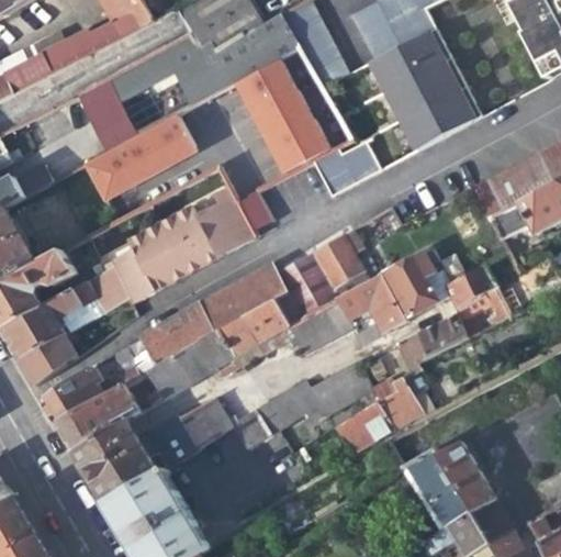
[(22,3),(27,0),(0,0),(0,19),(8,15),(22,3)]
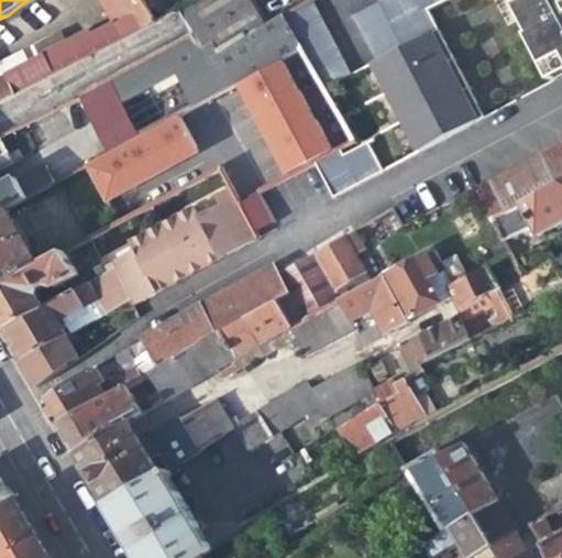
[(188,0),(154,20),(121,37),(32,85),(0,101),(0,134),(1,134),(77,94),(189,32),(198,47),(210,42),(217,54),(262,25),(249,0),(188,0)]
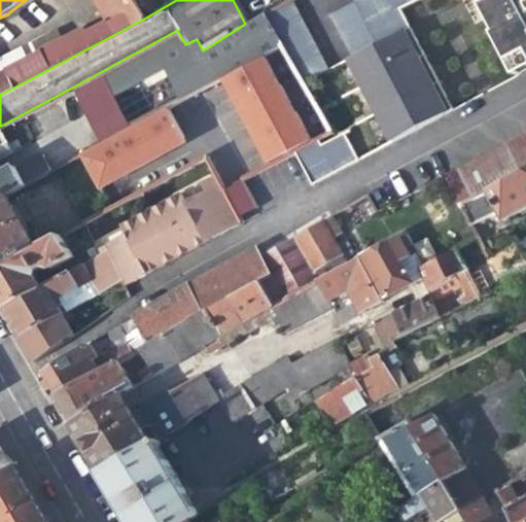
[(95,0),(106,22),(113,35),(144,19),(135,0),(95,0)]
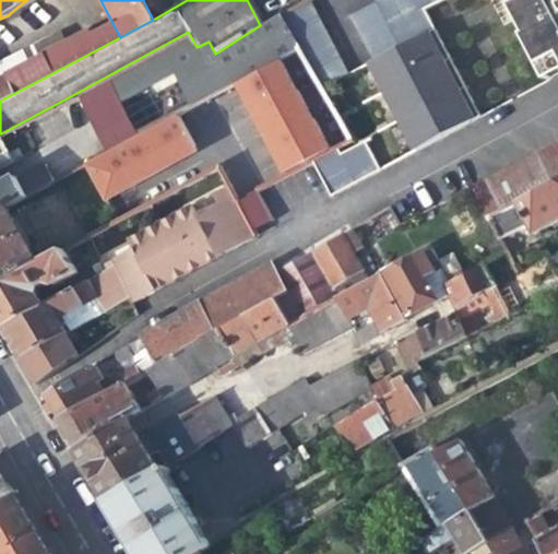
[(375,0),(345,15),(369,58),(428,27),(419,10),(437,0),(375,0)]
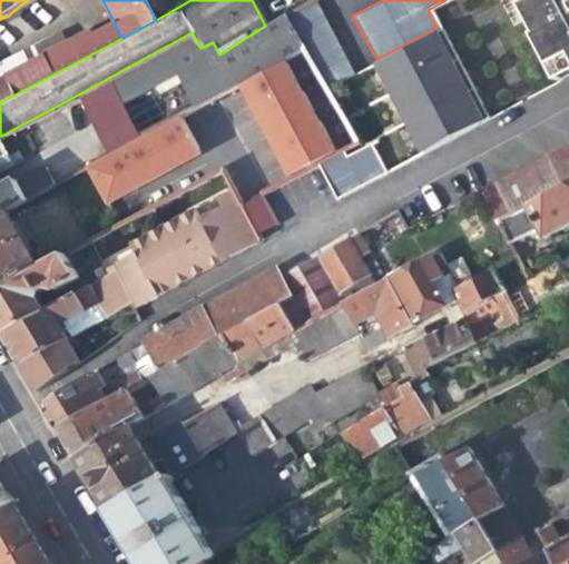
[(512,0),(530,32),(545,25),(532,1),(535,0),(512,0)]
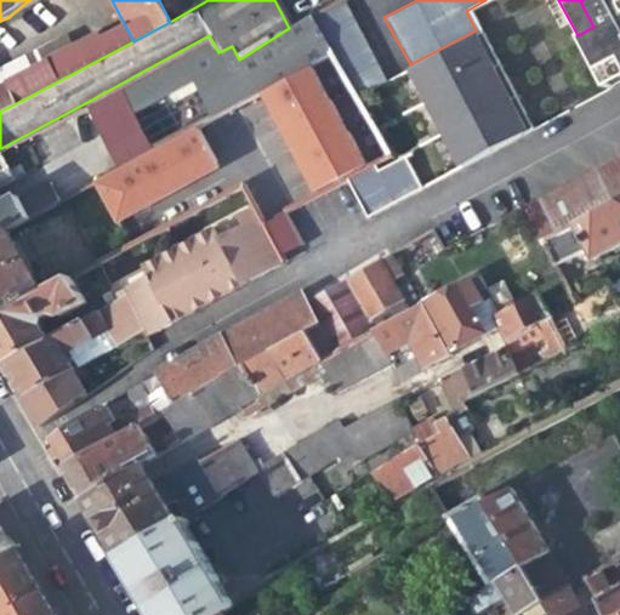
[(593,27),(578,35),(582,45),(604,86),(619,78),(619,0),(582,0),(580,1),(593,27)]
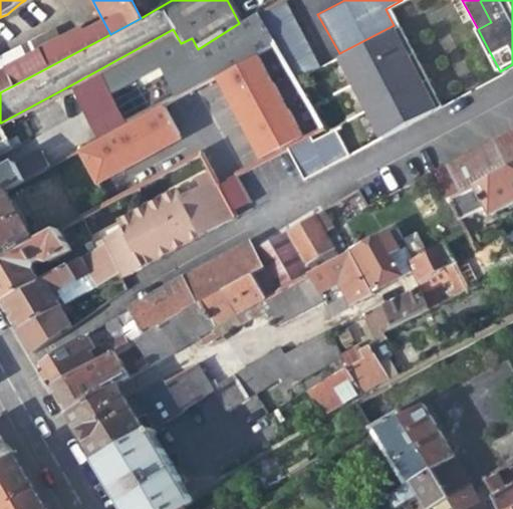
[(254,14),(270,43),(291,80),(312,68),(275,3),(254,14)]
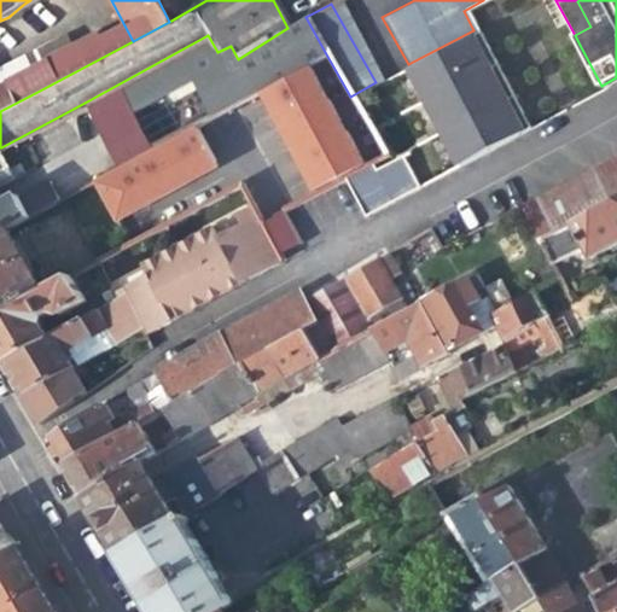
[(99,132),(117,167),(195,123),(260,88),(303,64),(325,52),(306,17),(287,28),(238,59),(231,46),(217,52),(208,35),(85,103),(99,132)]
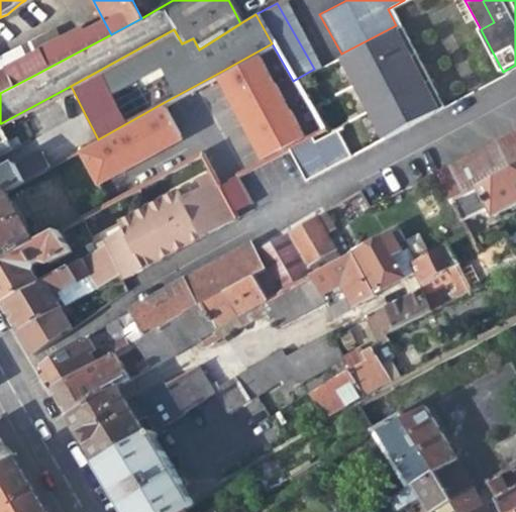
[(29,78),(111,34),(104,21),(84,32),(83,30),(20,63),(29,78)]
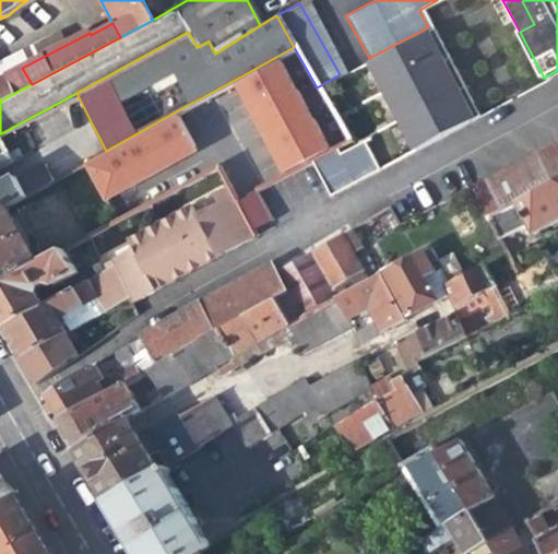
[(369,58),(364,60),(412,148),(475,115),(464,95),(448,63),(435,40),(428,27),(369,58)]
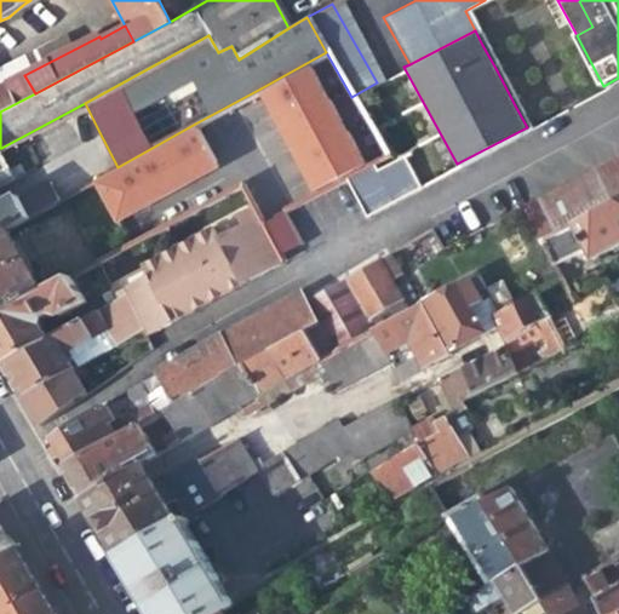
[(304,64),(261,89),(317,189),(338,177),(359,166),(304,64)]
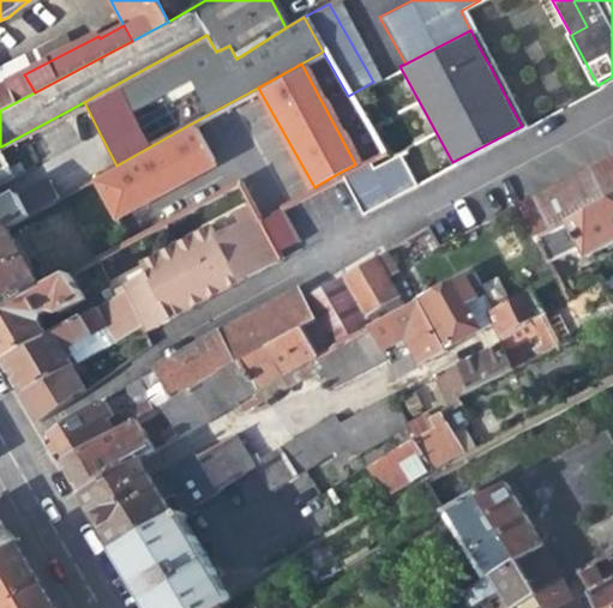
[(0,110),(35,92),(24,74),(0,86),(0,110)]
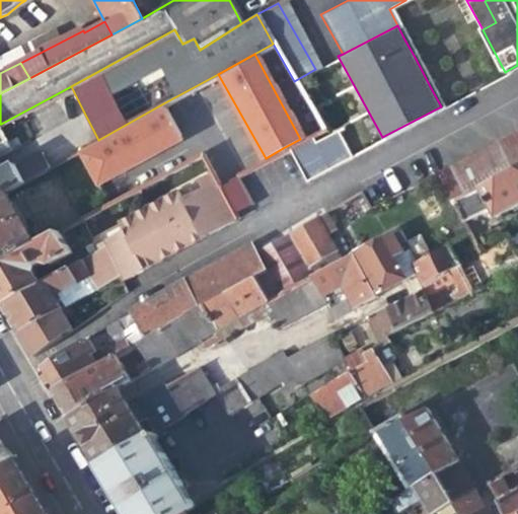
[(179,133),(163,103),(98,140),(77,150),(93,178),(179,133)]
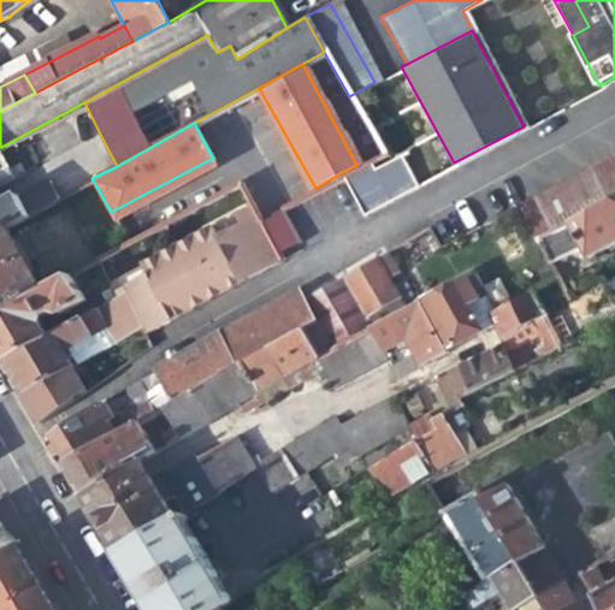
[(0,170),(10,165),(1,147),(0,147),(0,170)]
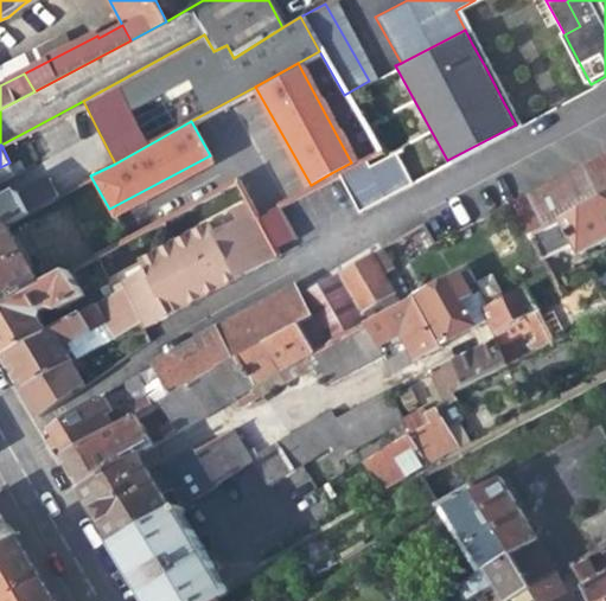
[(605,148),(581,162),(599,196),(605,192),(605,148)]
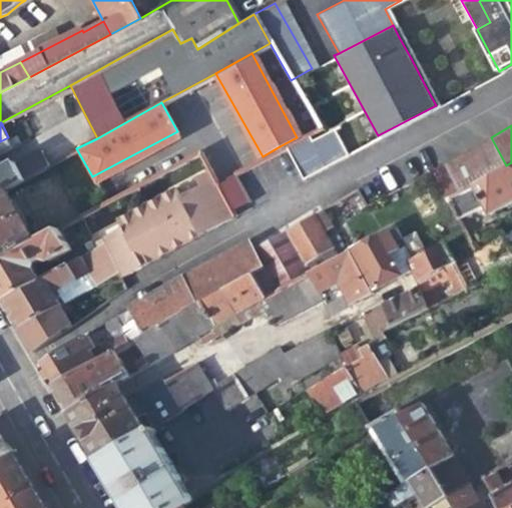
[(306,139),(304,134),(284,144),(302,177),(344,155),(329,126),(306,139)]
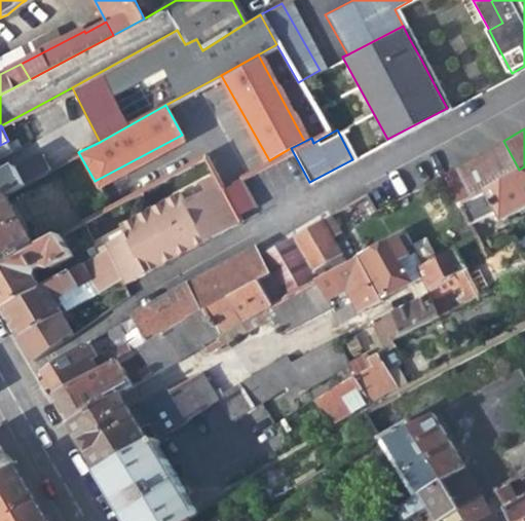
[(182,135),(95,181),(99,187),(186,140),(182,135)]
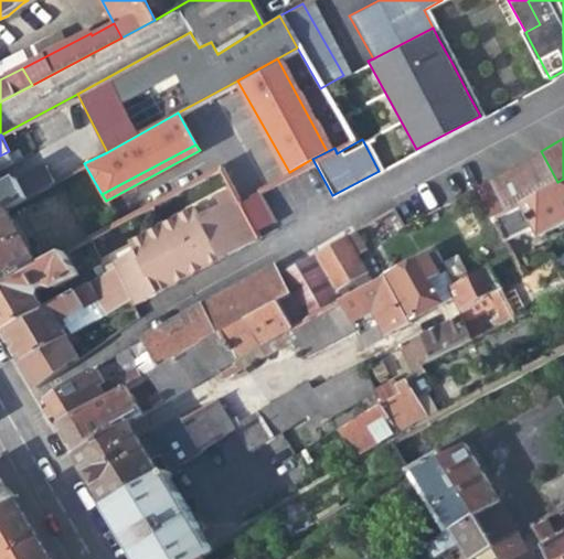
[(487,180),(504,210),(551,185),(557,182),(541,151),(487,180)]
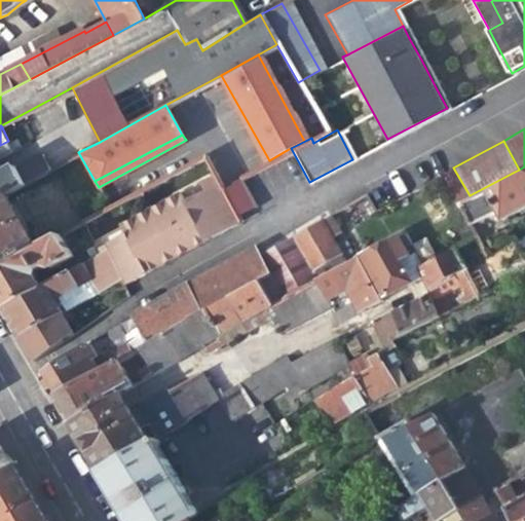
[(229,182),(232,181),(215,148),(211,151),(203,154),(214,175),(221,187),(229,182)]
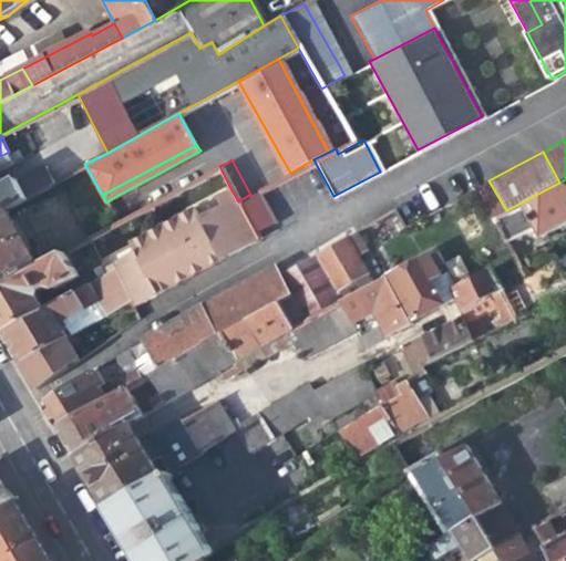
[(0,210),(6,208),(49,185),(42,174),(20,186),(14,177),(0,184),(0,210)]
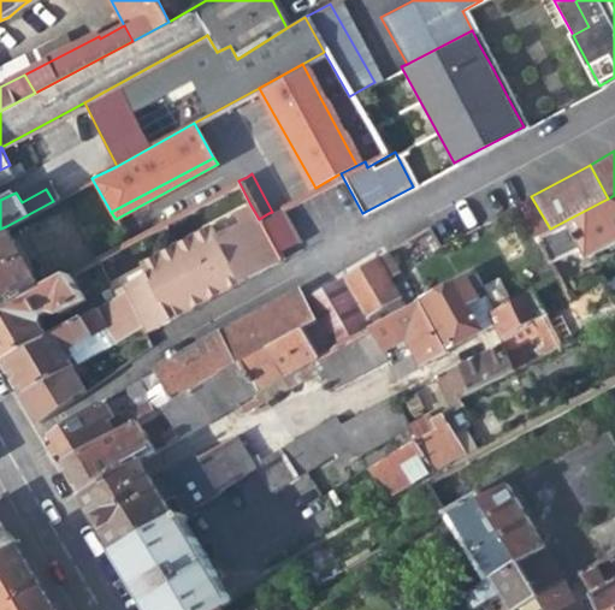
[(614,195),(608,199),(601,202),(614,229),(614,195)]
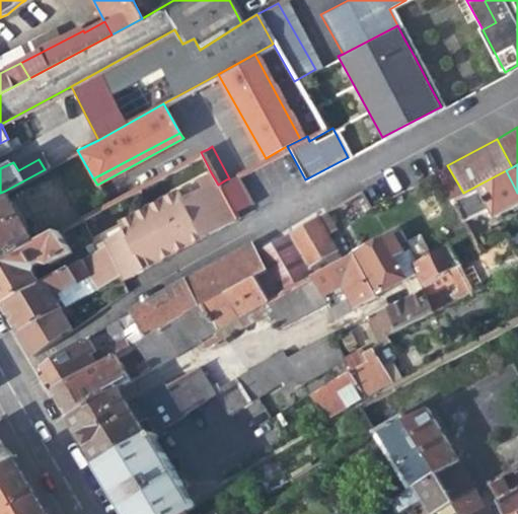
[(509,209),(517,204),(517,193),(506,170),(463,193),(449,200),(461,222),(490,207),(495,216),(509,209)]
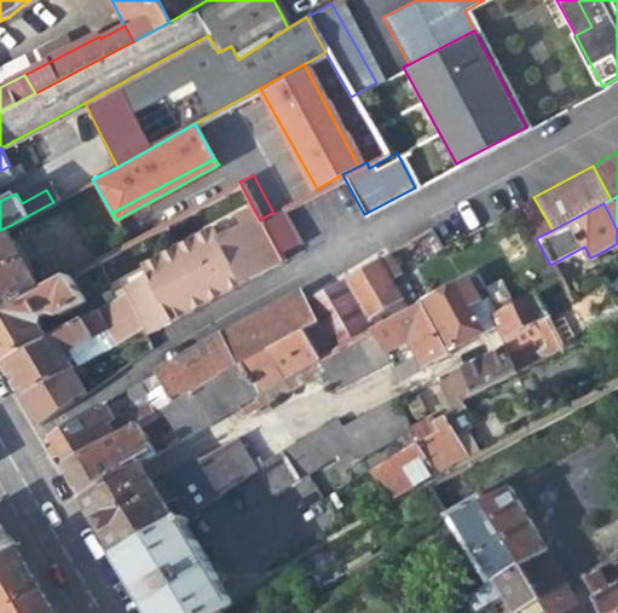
[(146,272),(123,284),(127,291),(144,323),(149,330),(179,314),(281,259),(260,220),(252,206),(236,214),(240,223),(219,235),(214,225),(142,264),(146,272)]
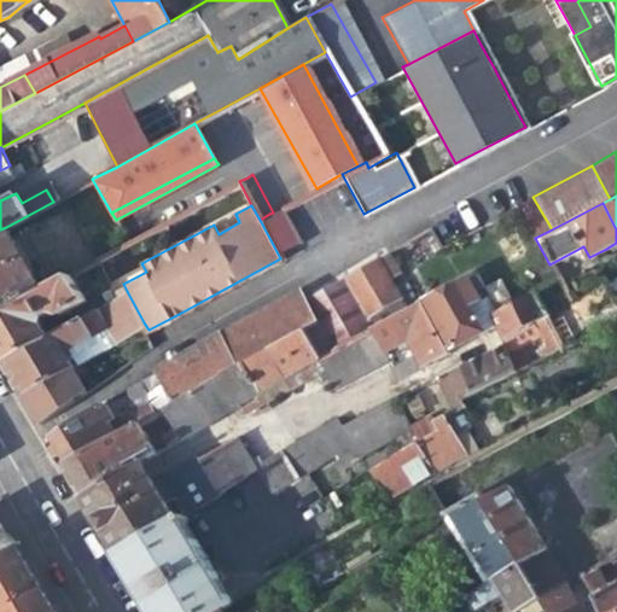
[(302,246),(280,208),(273,213),(269,214),(260,220),(280,258),(291,254),(302,246)]
